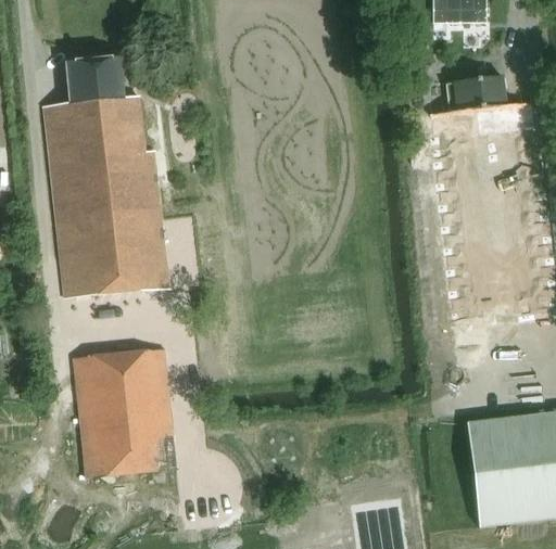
[(164,282),(165,298),(169,328),(191,326),(186,284),(169,285),(153,148),(142,149),(136,91),(121,93),(116,53),(63,60),(67,100),(41,103),(63,294),(164,282)]
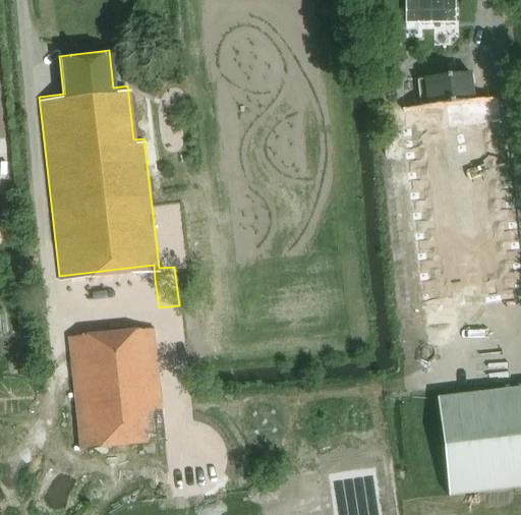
[(418,104),(401,106),(401,107),(499,96),(499,95),(472,98),(469,69),(415,75),(418,104)]
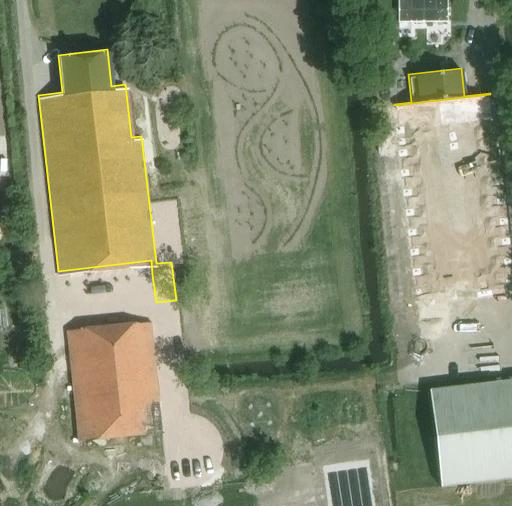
[(414,287),(417,287),(510,277),(493,120),(490,94),(394,105),(395,115),(396,123),(414,287)]
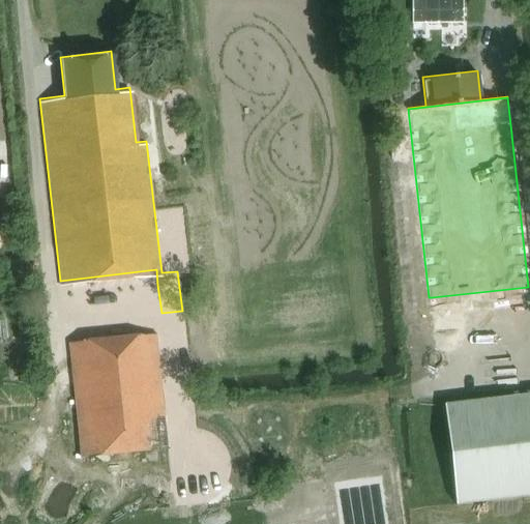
[(81,455),(167,446),(154,330),(68,340),(81,455)]
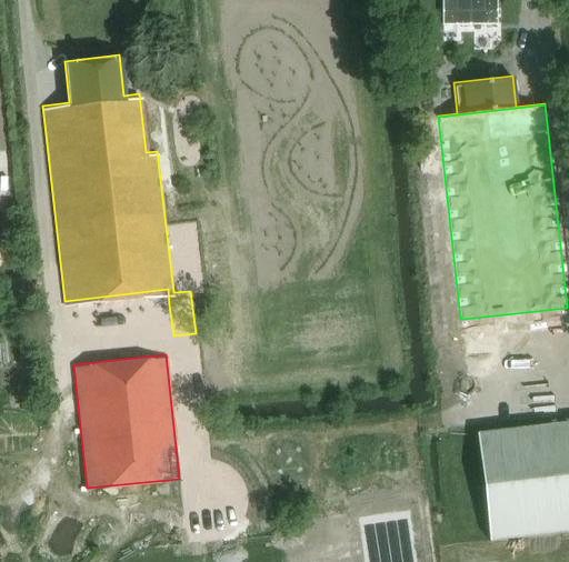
[(568,419),(479,428),(490,534),(568,525),(568,419)]
